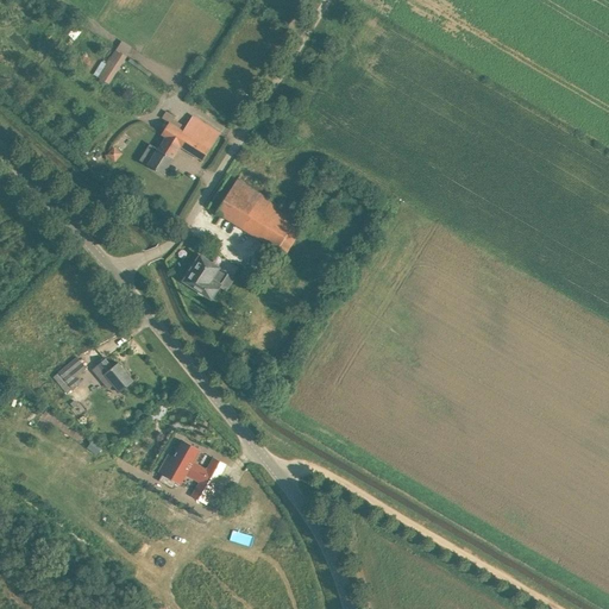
[(111,57),(98,77),(108,85),(121,64),(111,57)]
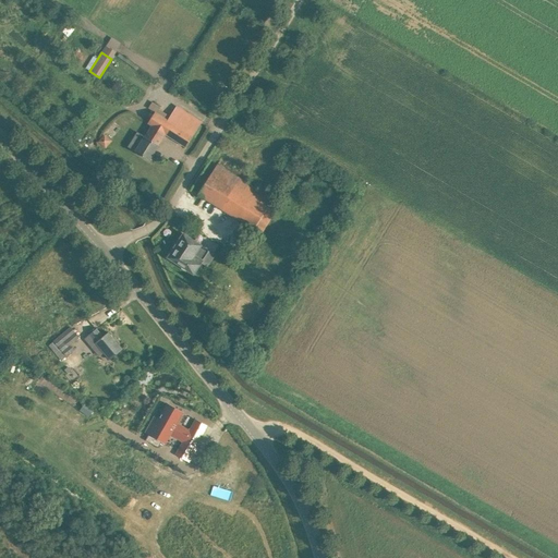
[(148,108),(156,111),(159,105),(153,101),(148,108)]
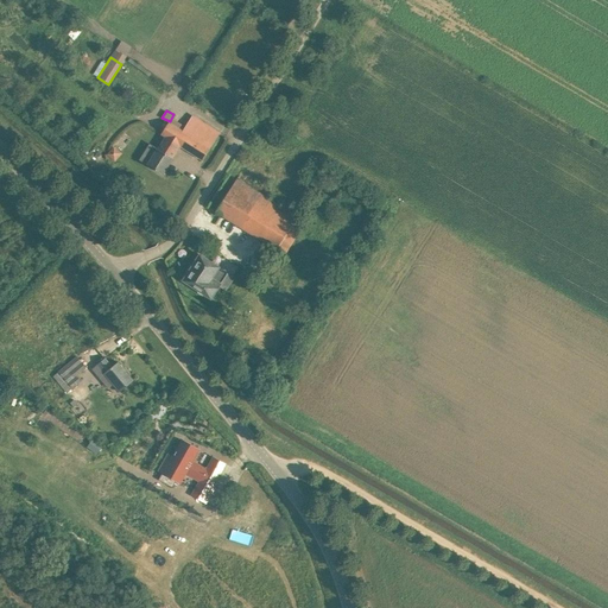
[(162,134),(165,137),(149,165),(163,175),(172,158),(179,146),(203,160),(220,134),(194,118),(184,132),(169,121),(162,134)]
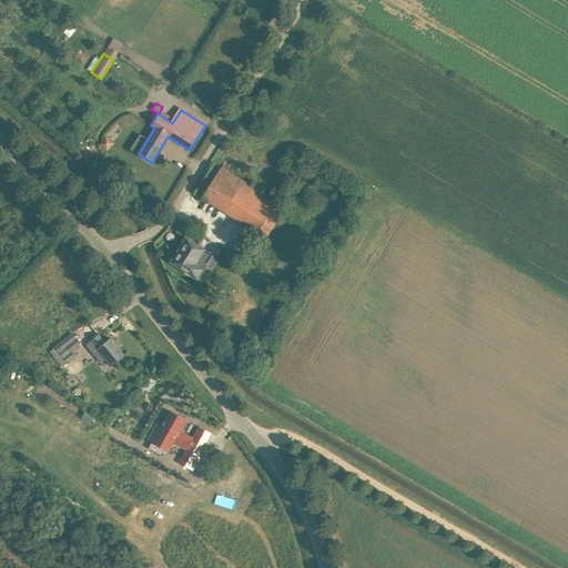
[(107,135),(100,144),(109,151),(115,142),(107,135)]
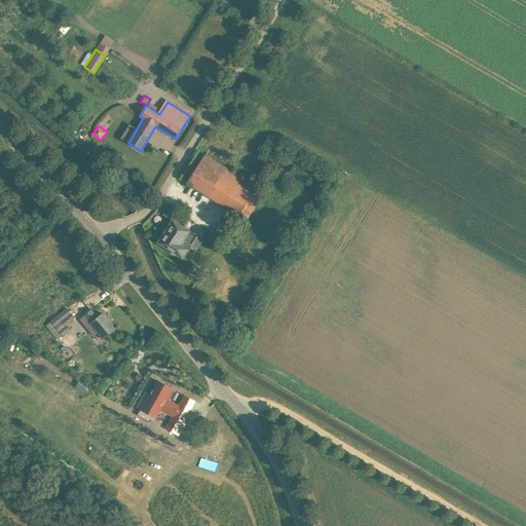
[(273,163),(283,148),(275,144),(266,159),(273,163)]
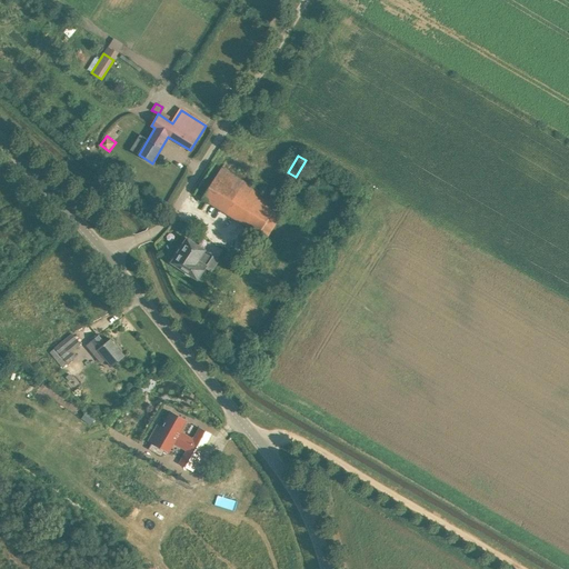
[(202,198),(266,239),(286,207),(222,167),(202,198)]
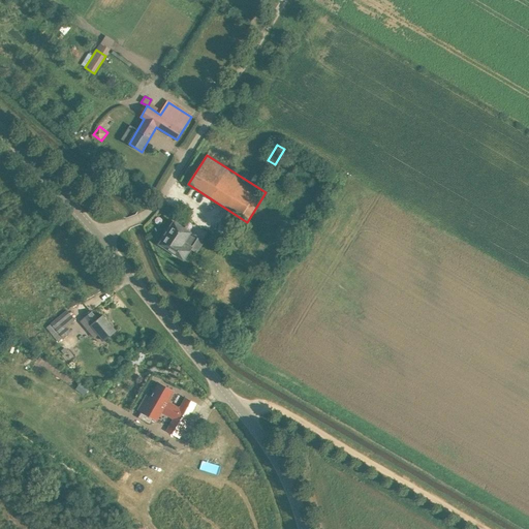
[(184,259),(198,238),(174,221),(159,244),(184,259)]
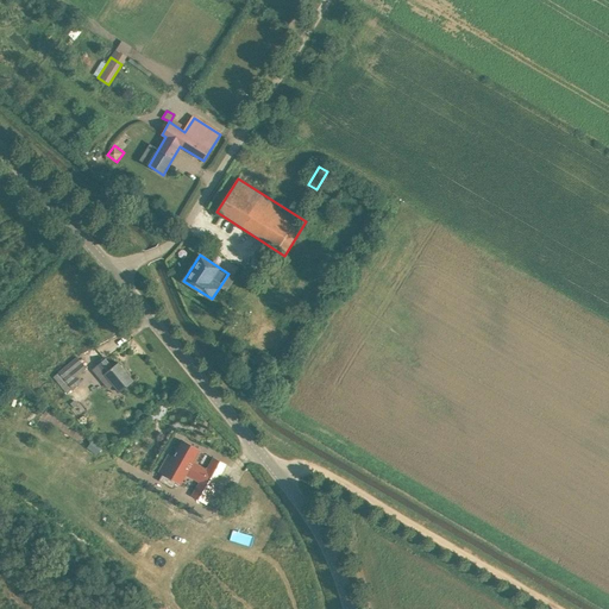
[(77,358),(60,372),(68,384),(76,377),(86,369),(77,358)]
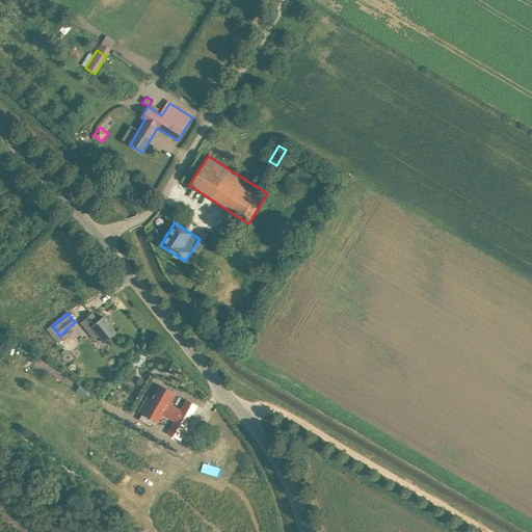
[(86,319),(102,338),(101,339),(105,343),(117,333),(104,317),(99,321),(92,313),(86,318),(86,319)]
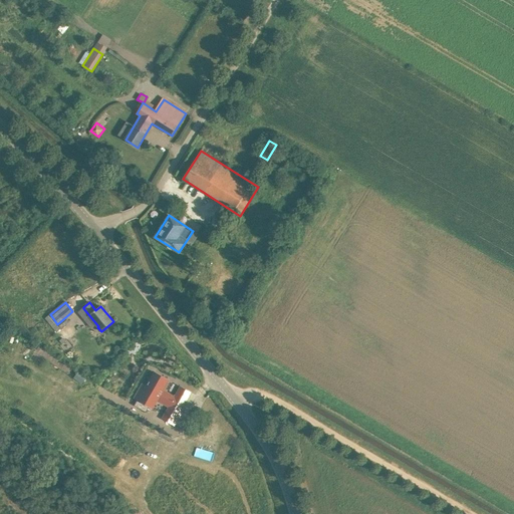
[(61,329),(68,323),(64,318),(57,324),(61,329)]
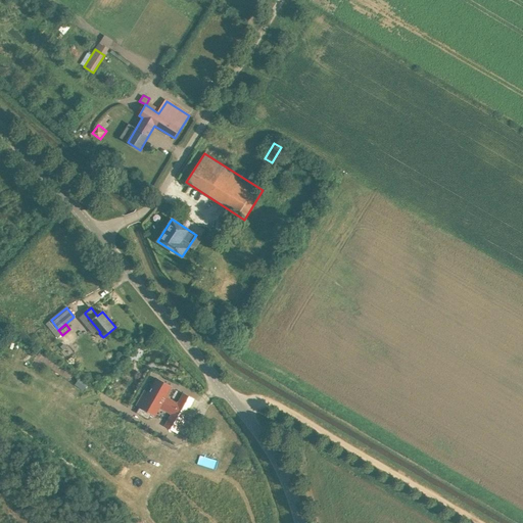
[(157,379),(149,392),(145,390),(137,405),(141,407),(137,412),(149,419),(151,414),(154,416),(159,408),(171,415),(164,425),(178,433),(185,420),(183,419),(194,399),(184,393),(178,403),(165,396),(172,386),(157,379)]
